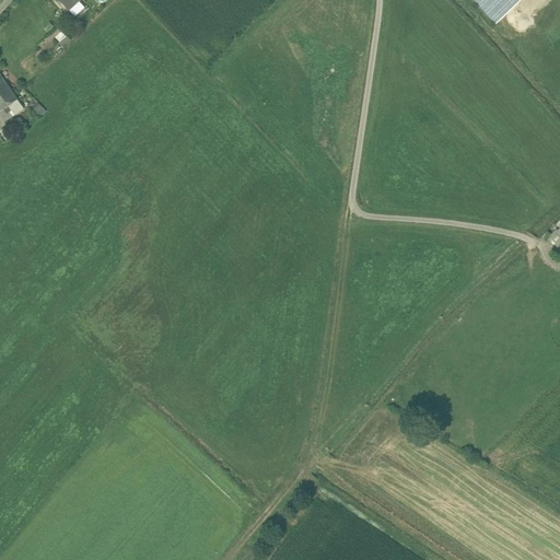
[(58,0),(69,11),(80,0),(58,0)]
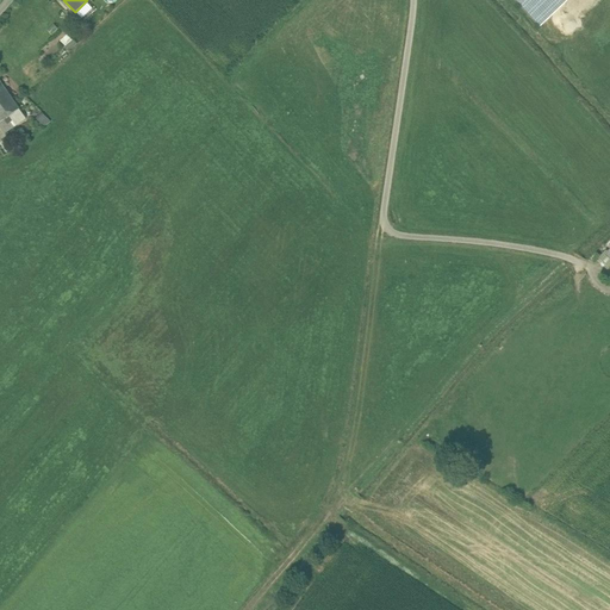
[(516,0),(540,26),(568,0),(516,0)]
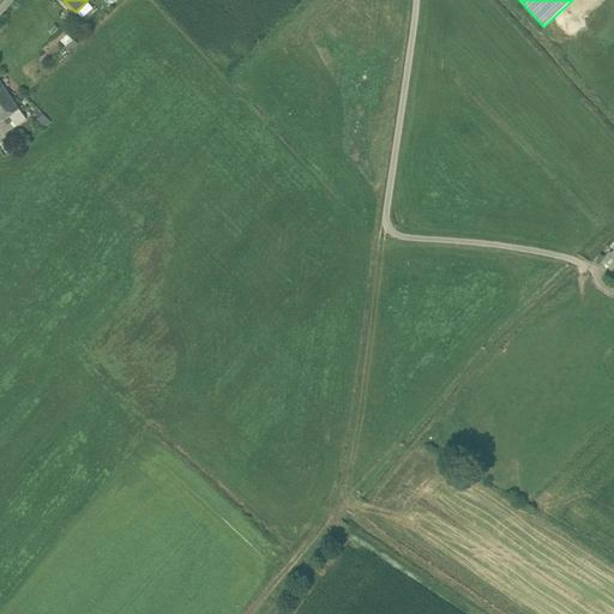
[(70,50),(77,42),(67,34),(60,41),(70,50)]
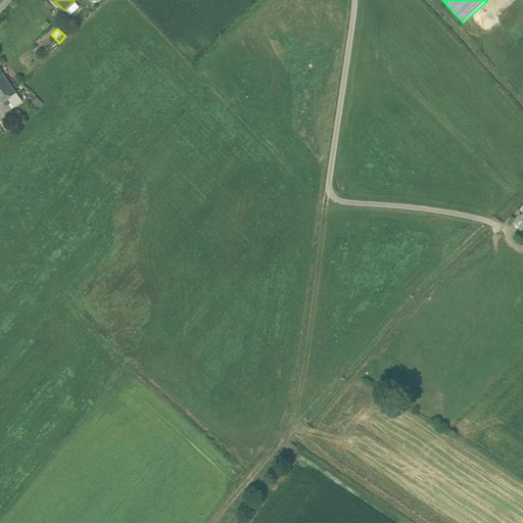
[(0,105),(7,100),(15,94),(16,94),(0,69),(0,105)]
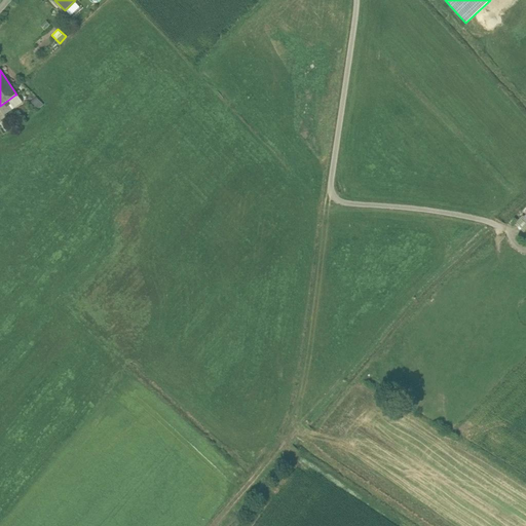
[(7,101),(12,109),(22,102),(15,95),(7,101)]
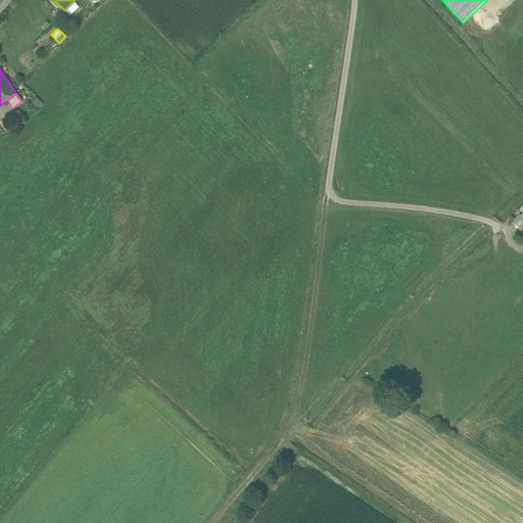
[(40,101),(36,97),(32,102),(35,105),(34,106),(37,109),(43,104),(40,101)]
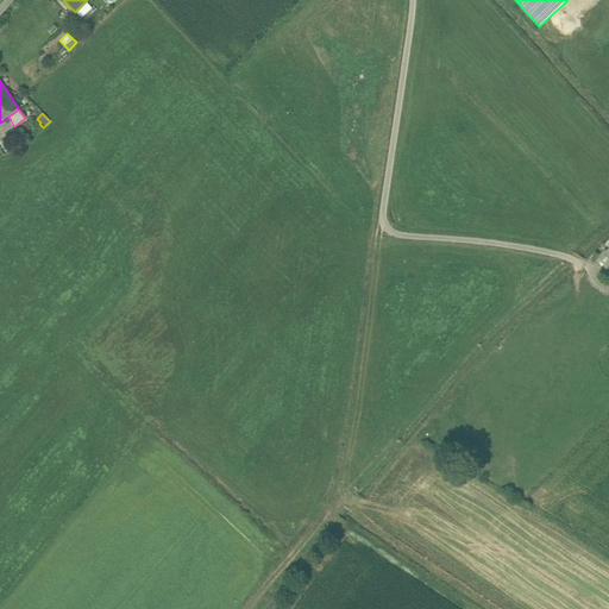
[(14,126),(8,117),(0,123),(0,127),(4,133),(14,126)]
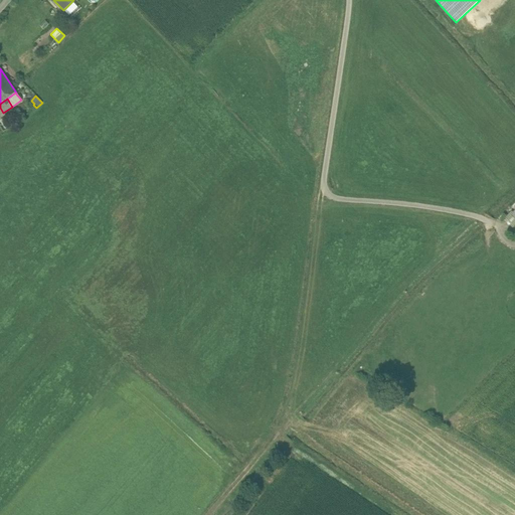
[(5,118),(0,121),(5,128),(10,125),(5,118)]
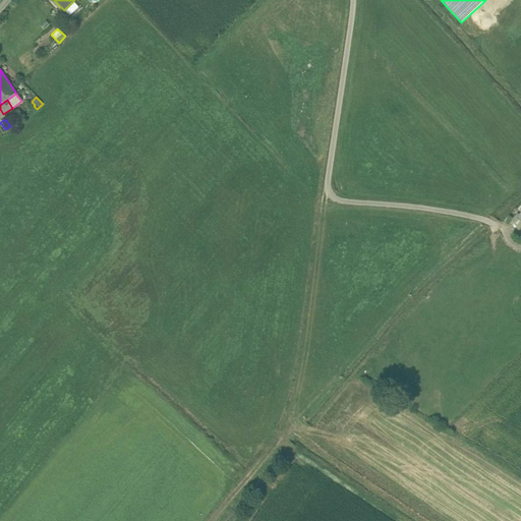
[(518,214),(510,222),(519,230),(520,227),(520,217),(520,216),(518,214)]
